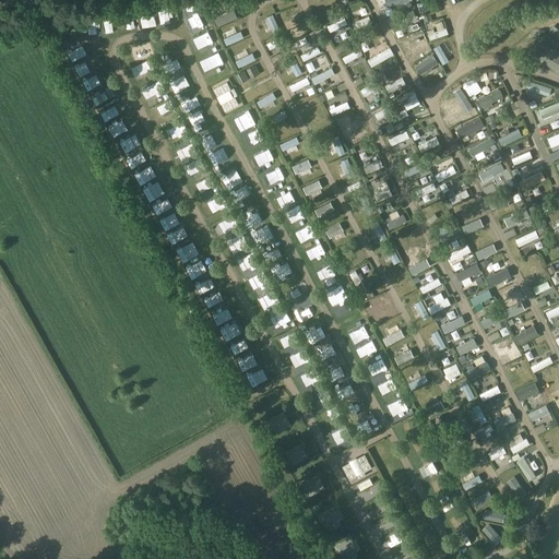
[(162,0),(154,2),(156,12),(165,10),(162,0)]
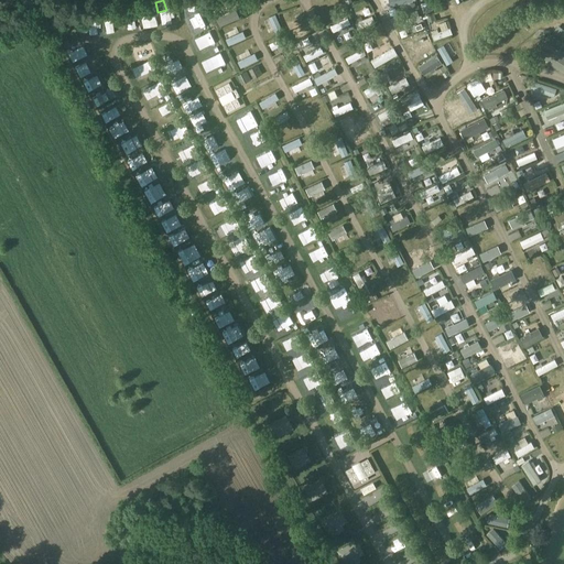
[(176,0),(179,14),(190,13),(187,0),(176,0)]
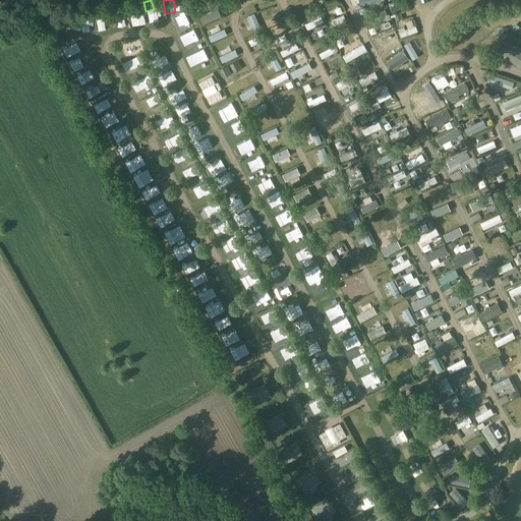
[(391,6),(392,11),(407,7),(405,2),(391,6)]
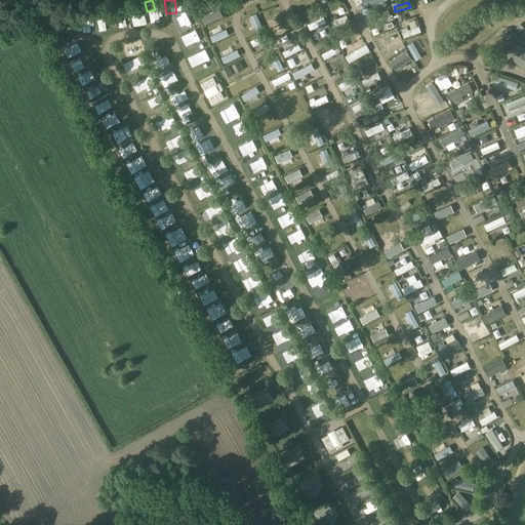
[(108,6),(110,23),(120,21),(117,5),(108,6)]
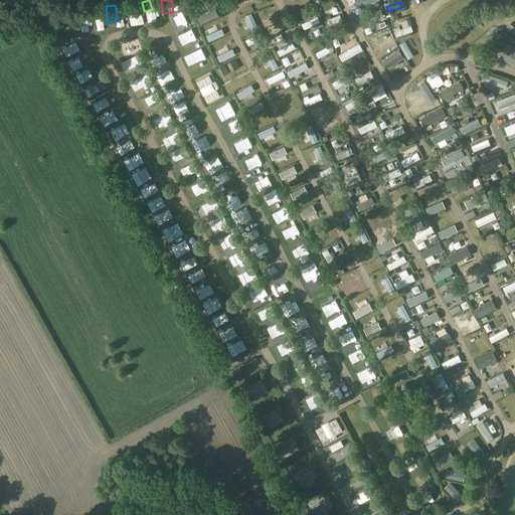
[(375,7),(358,9),(359,15),(376,12),(375,7)]
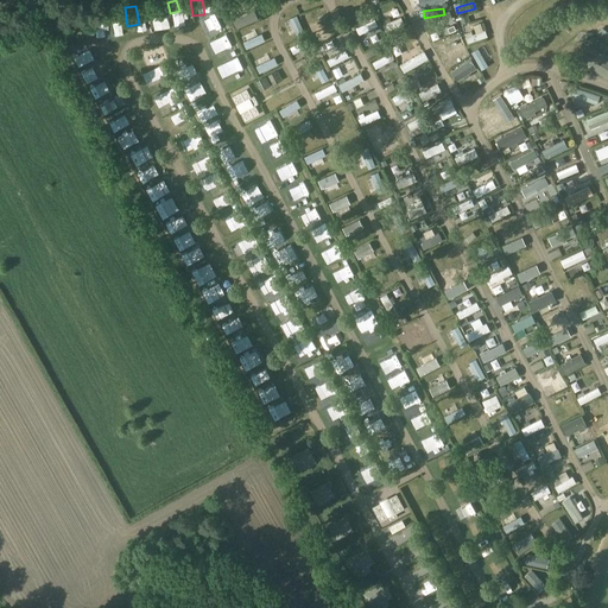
[(111,11),(112,27),(120,27),(120,11),(111,11)]
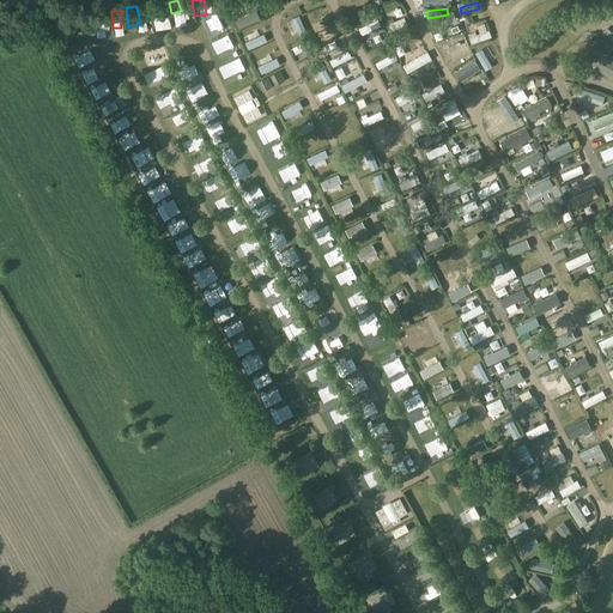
[(255,11),(236,19),(241,28),(260,19),(255,11)]
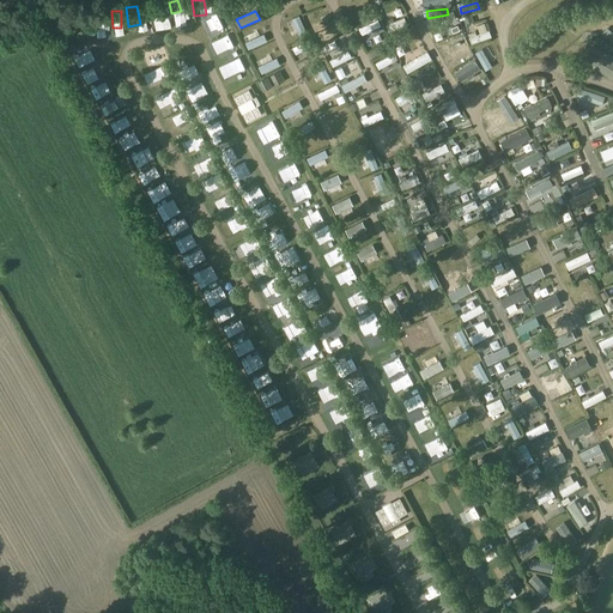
[(84,16),(89,34),(102,30),(97,12),(84,16)]
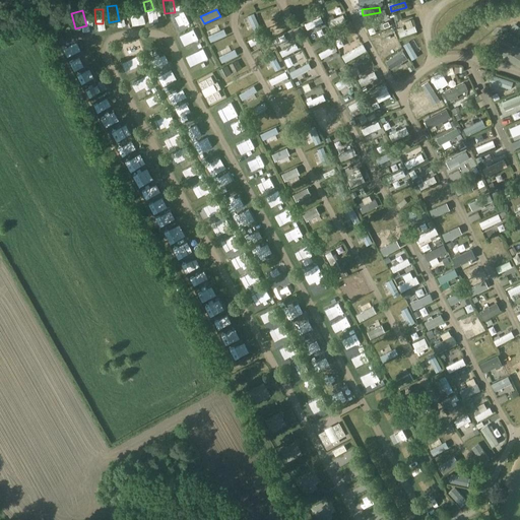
[(248,16),(255,31),(261,28),(254,13),(248,16)]
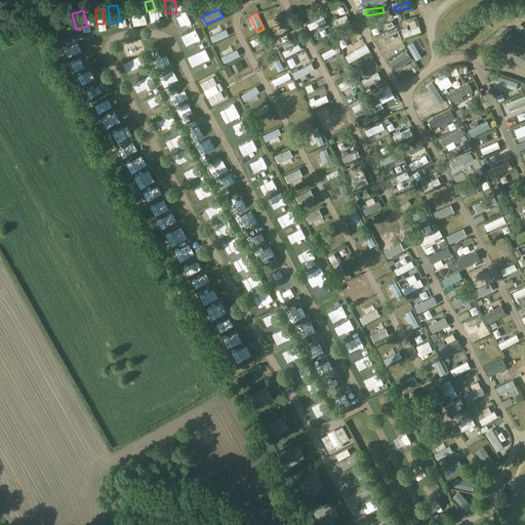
[(333,27),(349,19),(347,14),(331,22),(333,27)]
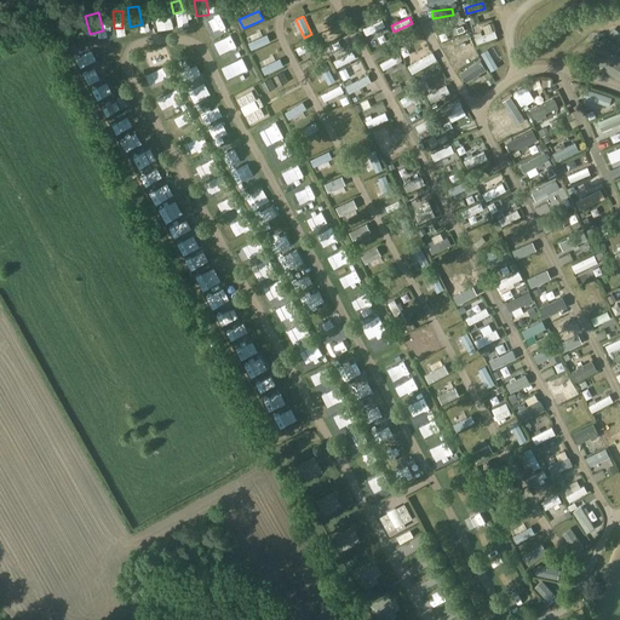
[(332,19),(320,29),(323,35),(337,26),(332,19)]
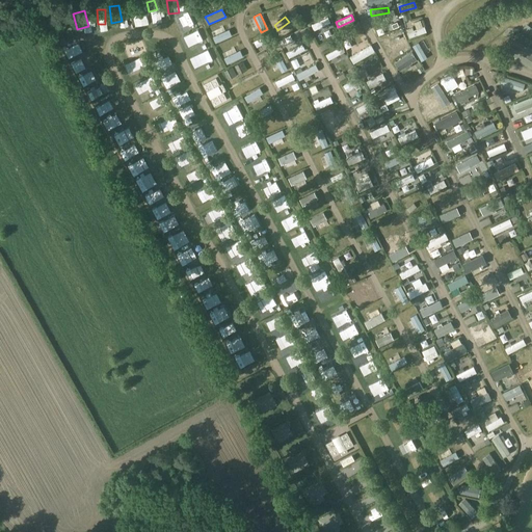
[(315,30),(330,22),(328,17),(312,25),(315,30)]
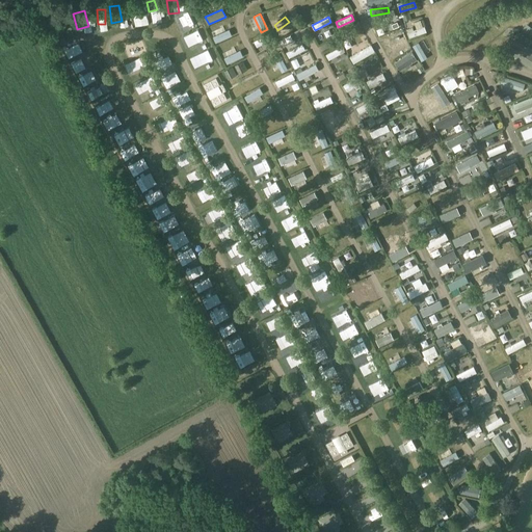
[(211,26),(214,33),(230,26),(228,19),(211,26)]
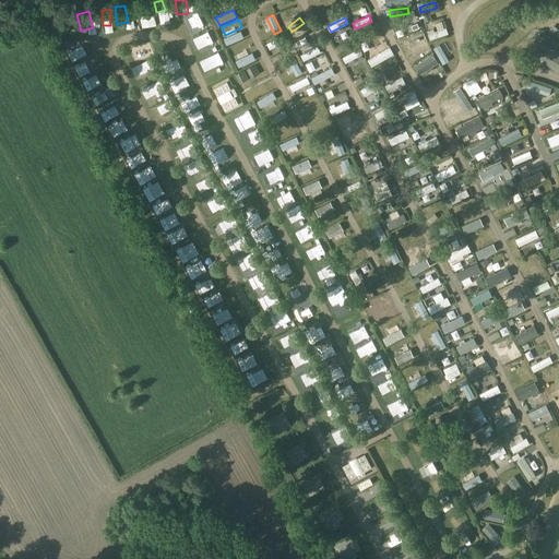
[(198,40),(211,35),(206,27),(194,33),(198,40)]
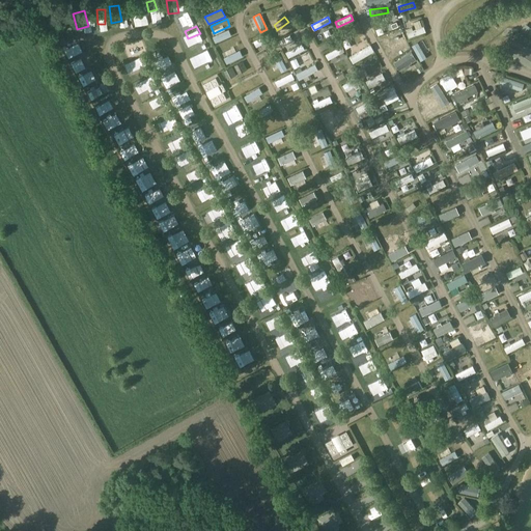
[(382,39),(398,32),(396,26),(380,33),(382,39)]
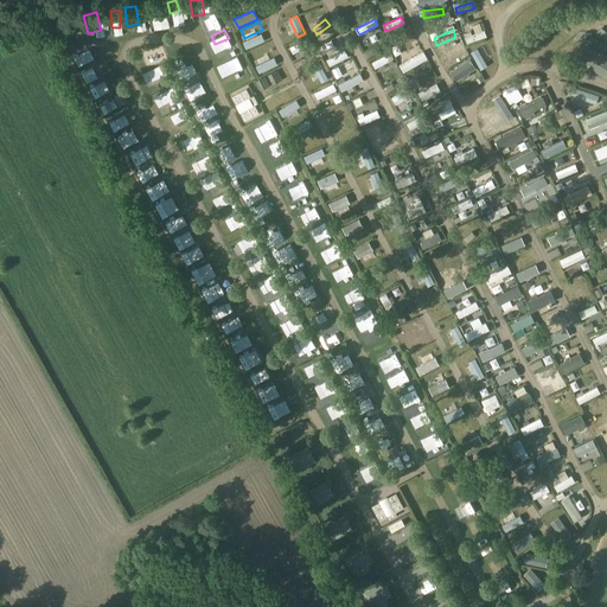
[(483,31),(475,33),(472,34),(471,31),(465,33),(466,37),(465,37),(467,43),(487,36),(485,30),(483,31)]
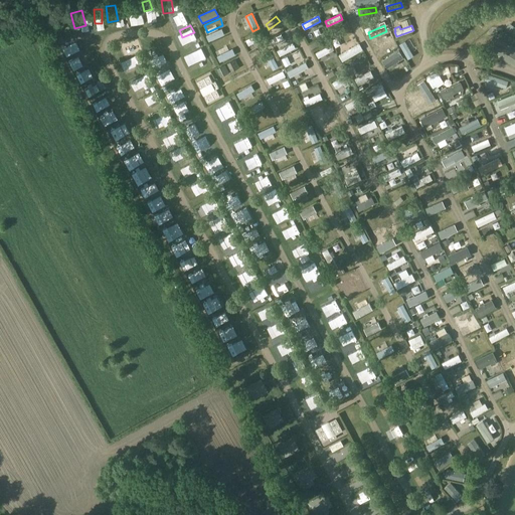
[(206,35),(209,41),(224,34),(221,28),(206,35)]
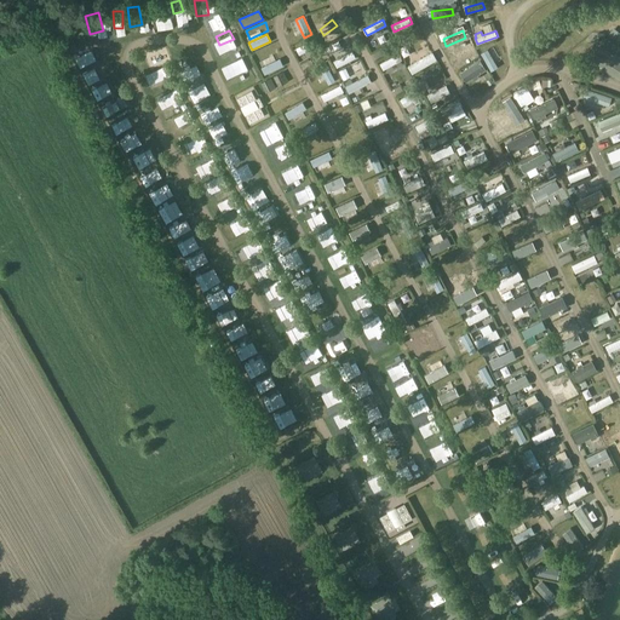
[(316,39),(297,49),(299,55),(319,45),(316,39)]
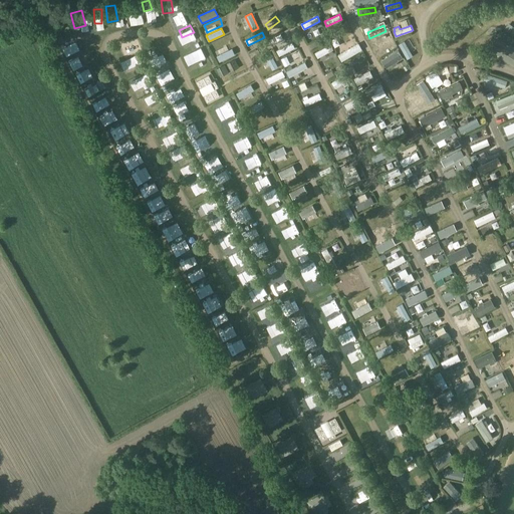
[(497,38),(489,50),(513,67),(513,66),(513,46),(510,44),(509,45),(497,38)]
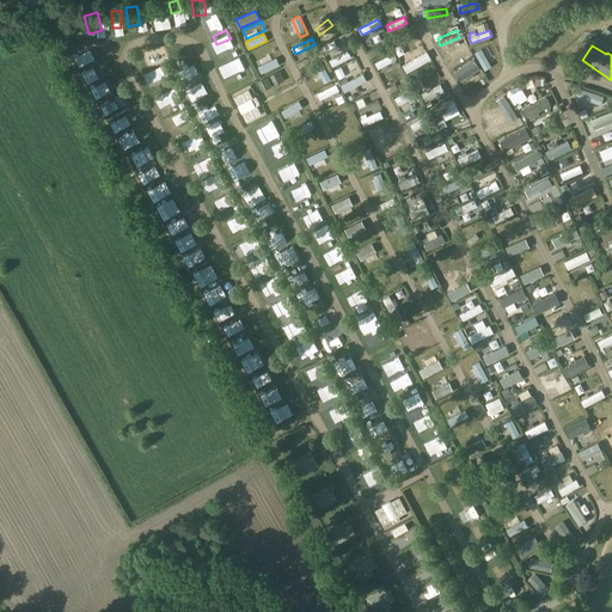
[(257,66),(279,55),(275,47),(254,57),(257,66)]
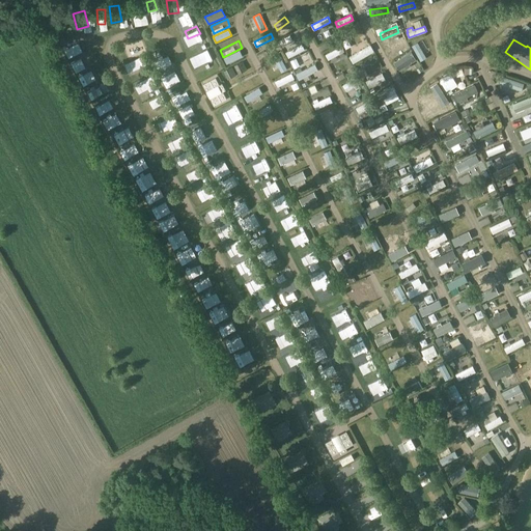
[(201,59),(212,55),(205,43),(195,48),(201,59)]
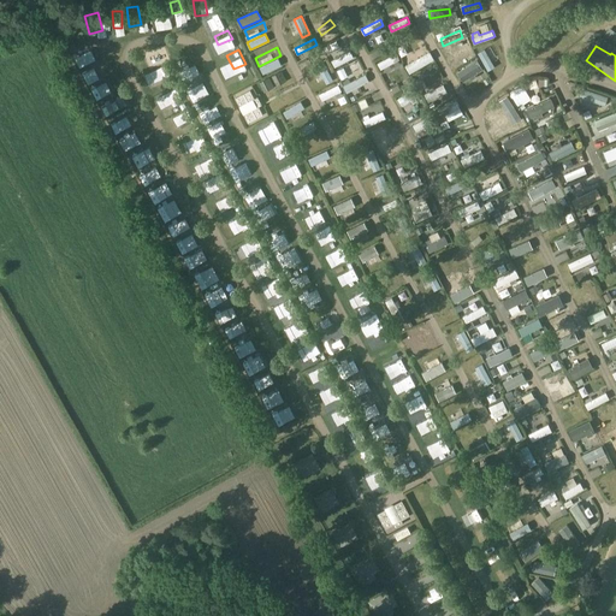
[(489,70),(495,66),(485,49),(479,53),(489,70)]
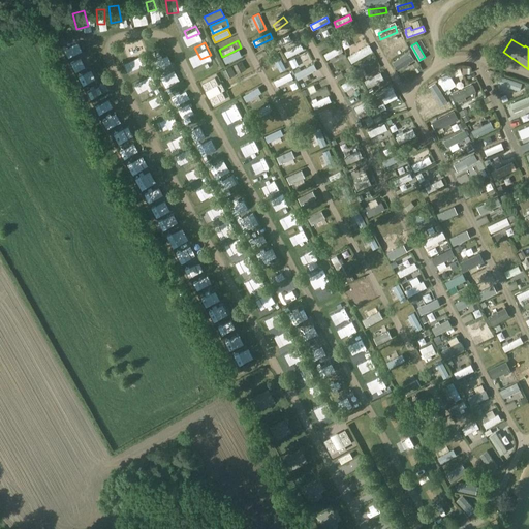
[(301,44),(285,52),(287,57),(303,50),(301,44)]
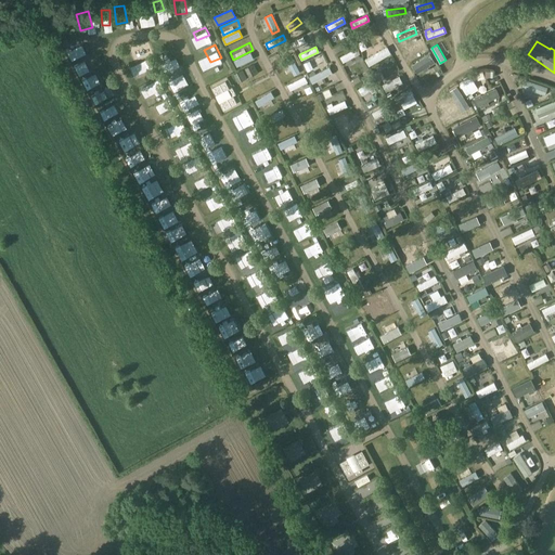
[(369,66),(391,53),(387,47),(365,60),(369,66)]
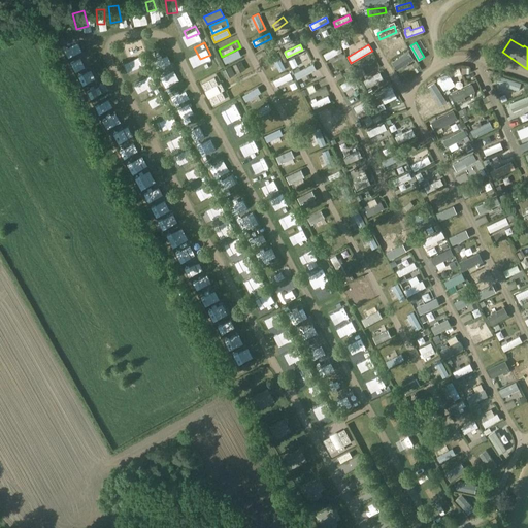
[(338,57),(342,55),(341,52),(342,51),(339,45),(324,55),(327,60),(337,54),(338,57)]
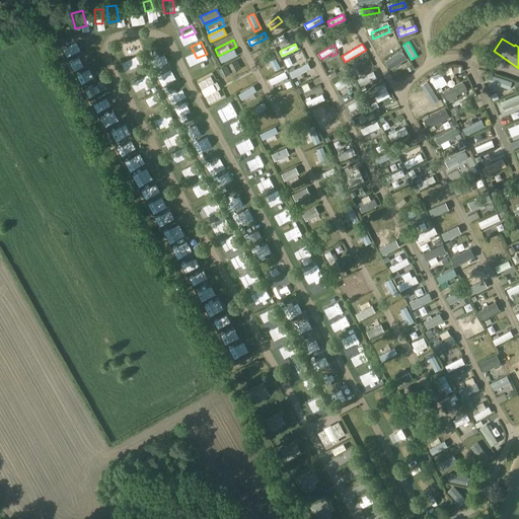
[(234,49),(219,57),(222,62),(236,55),(234,49)]
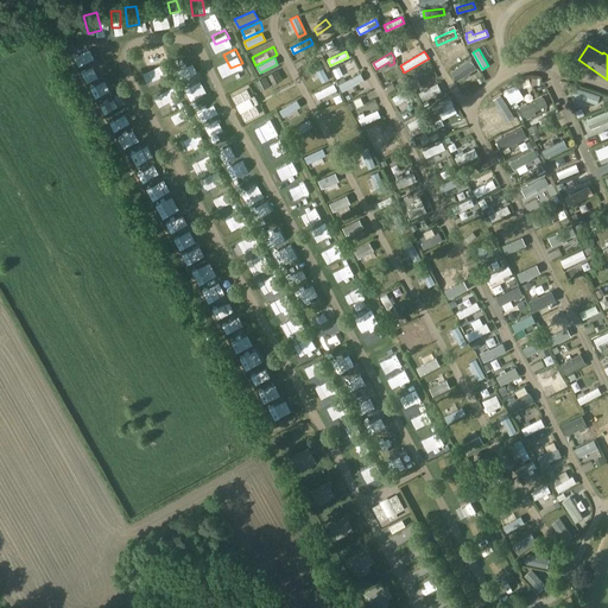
[(472,58),(453,70),(458,80),(464,76),(466,78),(469,75),(468,73),(477,68),(472,58)]
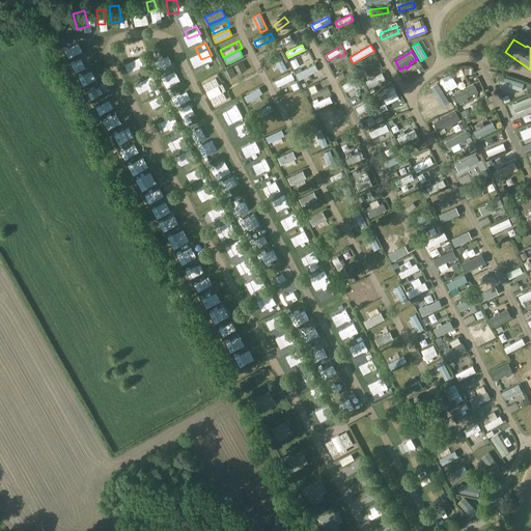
[(72,66),(80,61),(76,52),(66,56),(72,66)]
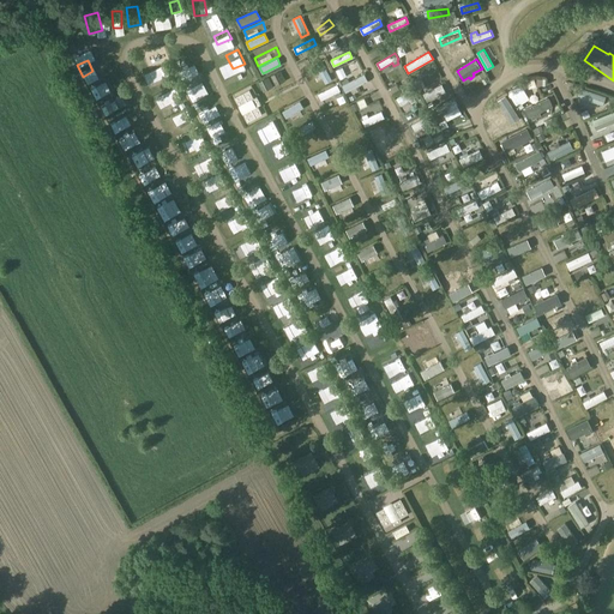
[(158,73),(166,71),(162,62),(145,67),(149,78),(158,74),(158,73)]
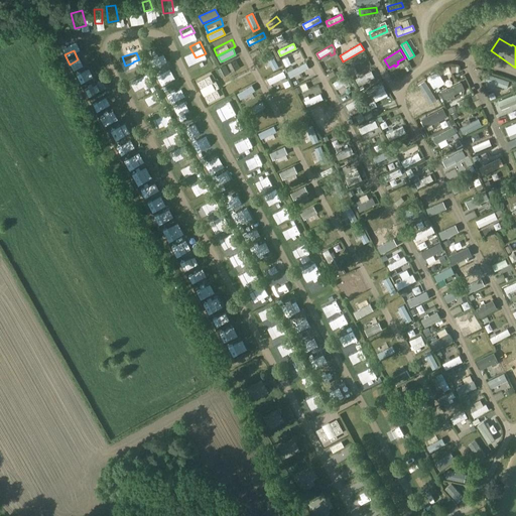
[(273,70),(279,67),(271,52),(265,55),(273,70)]
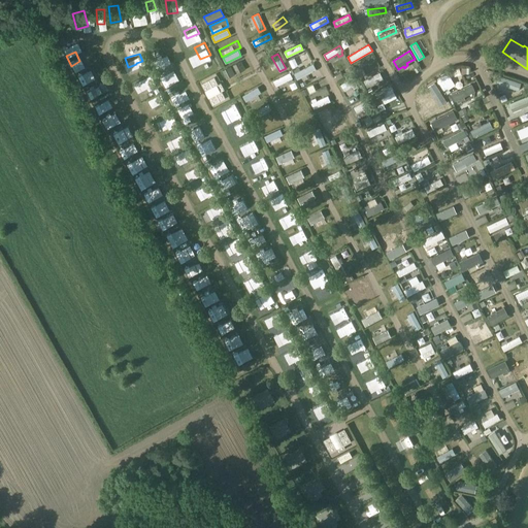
[(239,61),(233,65),(237,73),(243,70),(239,61)]
